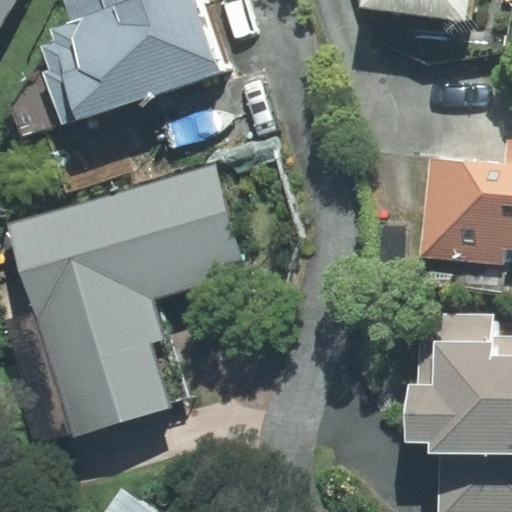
[(0,0),(0,32),(17,0),(0,0)]
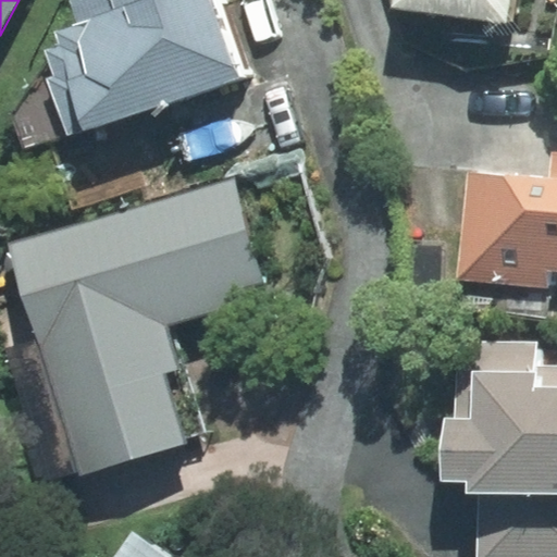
[(242,75),(214,0),(65,0),(73,22),(51,31),(57,45),(45,49),(53,75),(45,78),(38,87),(29,86),(12,116),(24,149),(242,75)]
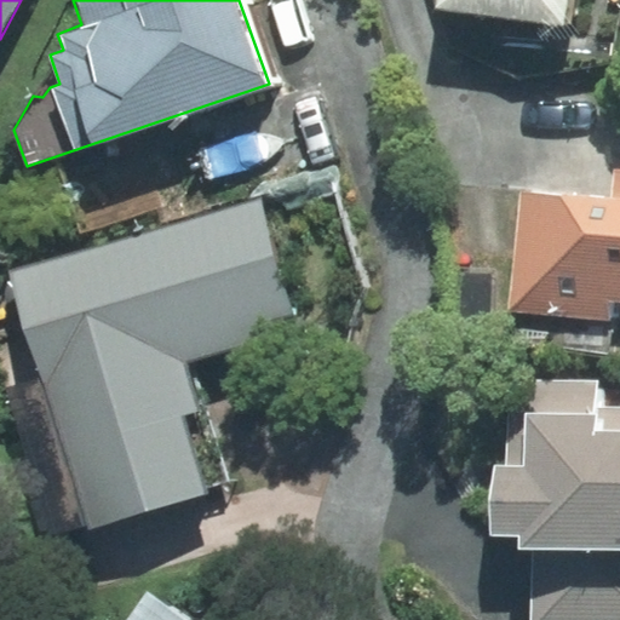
[(436,0),(436,6),(569,24),(572,0),(436,0)]
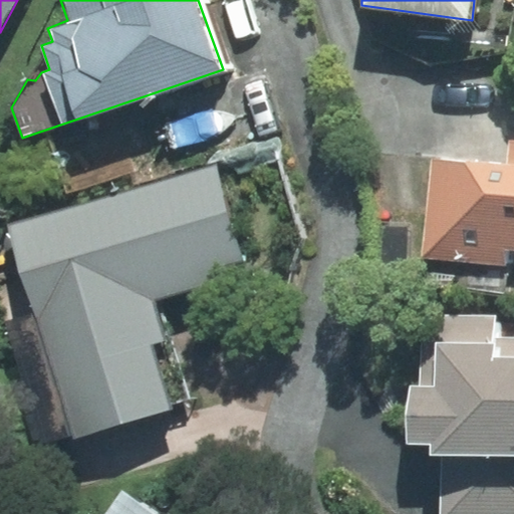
[(430,158),(421,259),(506,266),(507,250),(513,250),(513,140),(508,140),(506,164),(430,158)]
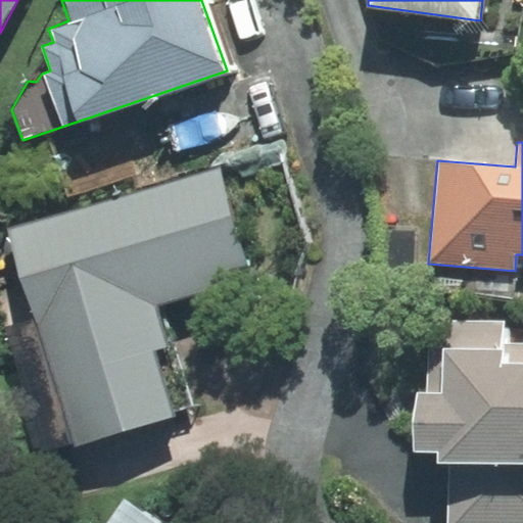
[(219,169),(9,231),(35,317),(1,327),(38,452),(169,413),(150,349),(165,345),(153,304),(251,275),(219,169)]
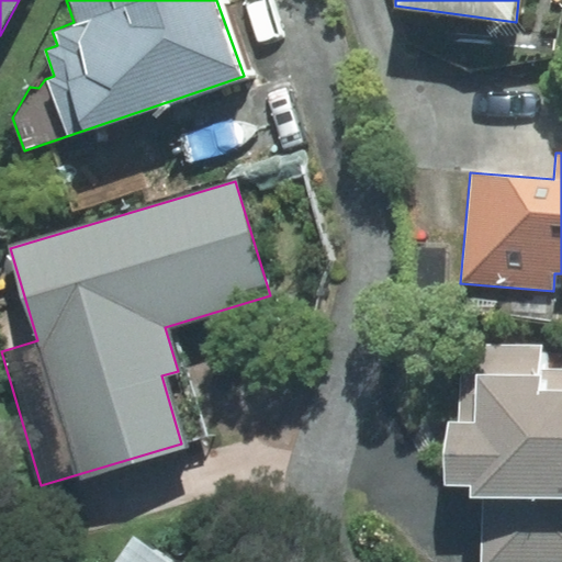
[(561,561),(561,370),(542,370),(543,345),(460,343),(458,422),(448,422),(447,484),(471,484),(471,497),(485,497),(483,561),(561,561)]
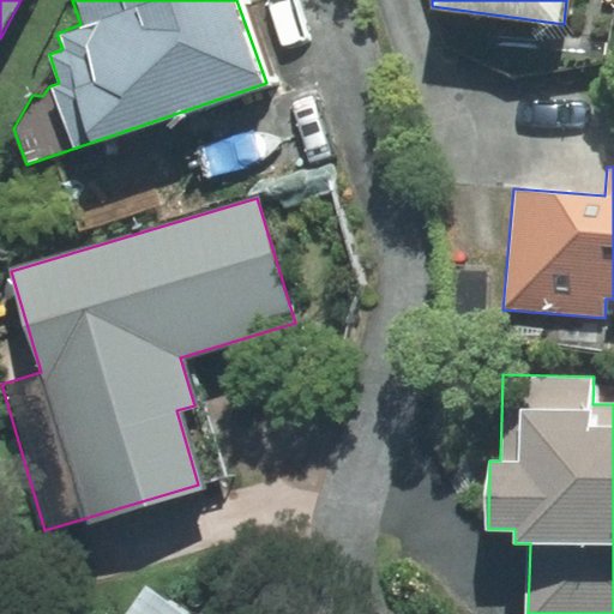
[(184,613),(144,588),(126,613),(184,613)]
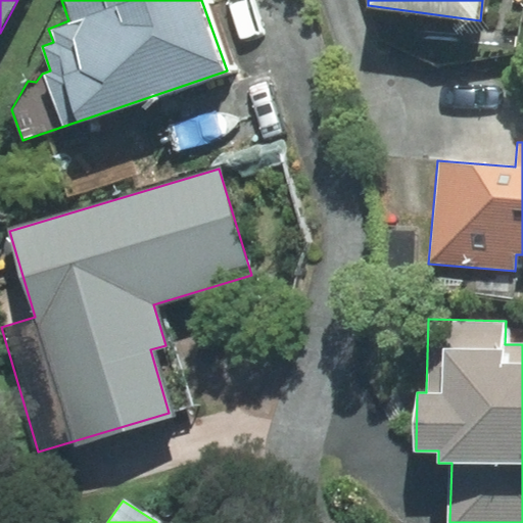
All buildings are outlined.
